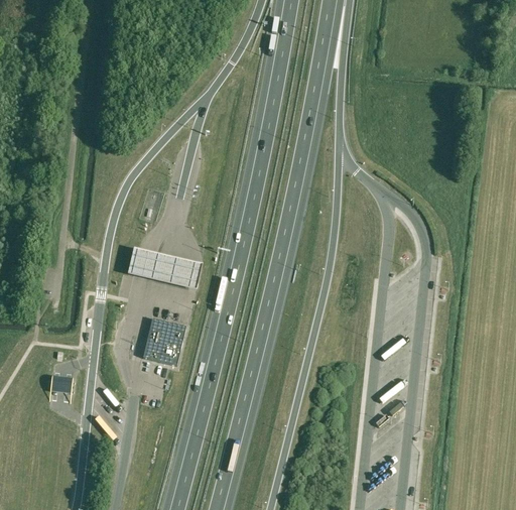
[(203,262),(133,245),(126,271),(196,288),(203,262)]
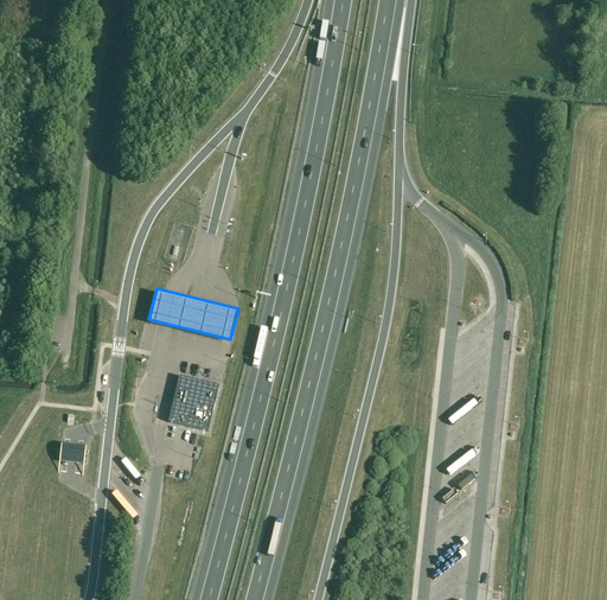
[(471,327),(475,333),(484,327),(479,321),(471,327)]
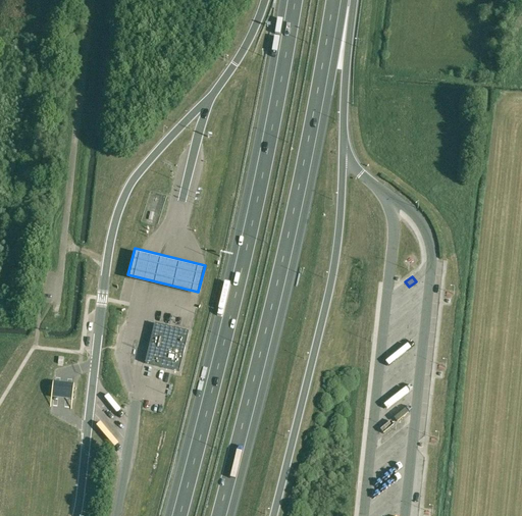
[(154,318),(147,350),(145,358),(179,366),(180,363),(189,327),(154,318)]
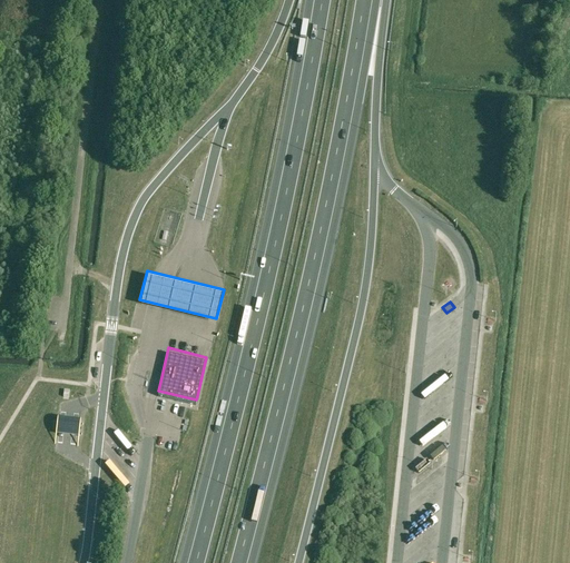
[(79,413),(58,411),(56,430),(77,431),(79,413)]
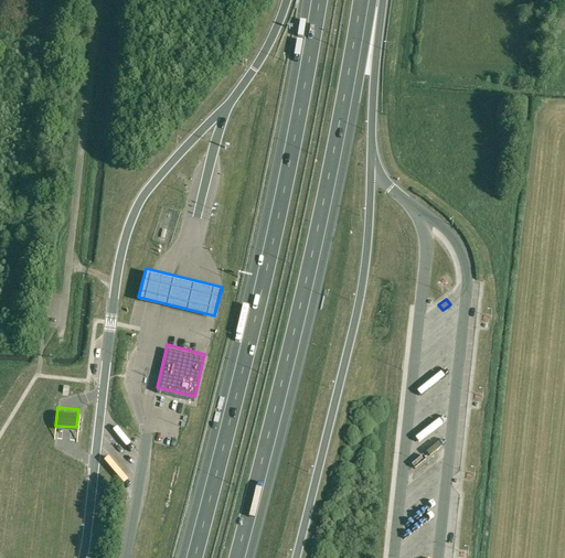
[(114,417),(106,424),(129,452),(136,447),(132,443),(138,438),(115,409),(110,414),(114,417)]
